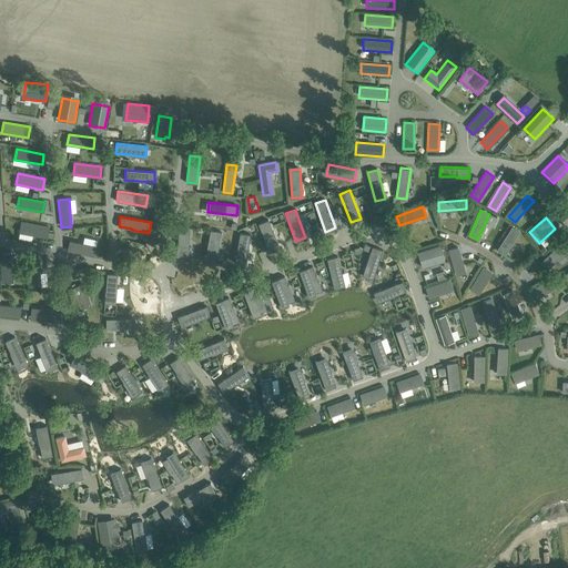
[(267,220),(259,223),(270,251),(279,247),(267,220)]
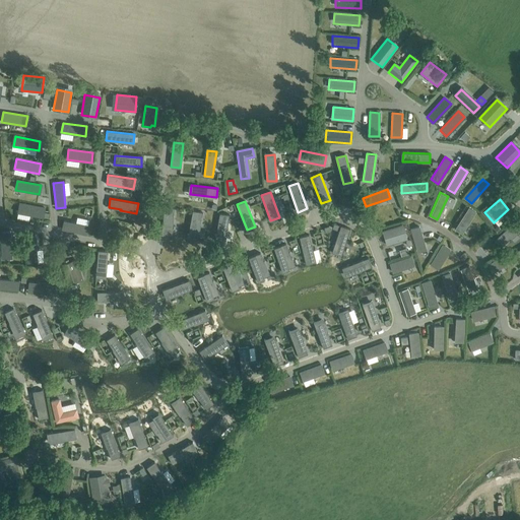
[(19,203),(17,213),(43,218),(45,208),(19,203)]
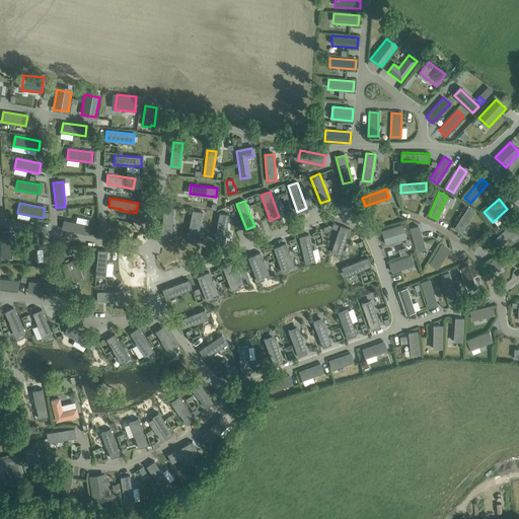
[(164,207),(162,235),(171,236),(174,209),(164,207)]
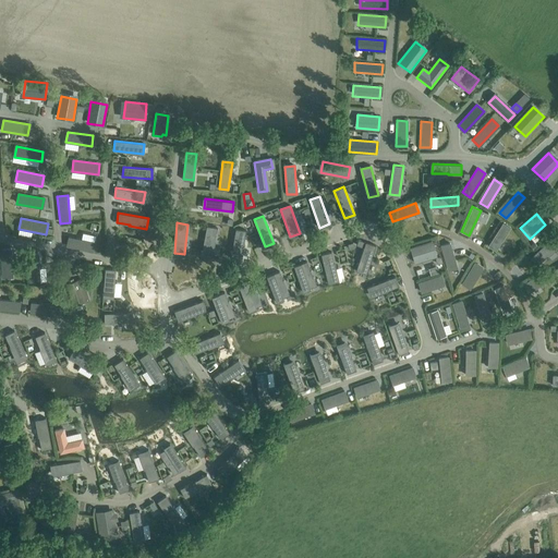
[(502,222),(487,246),(495,251),(510,228),(502,222)]
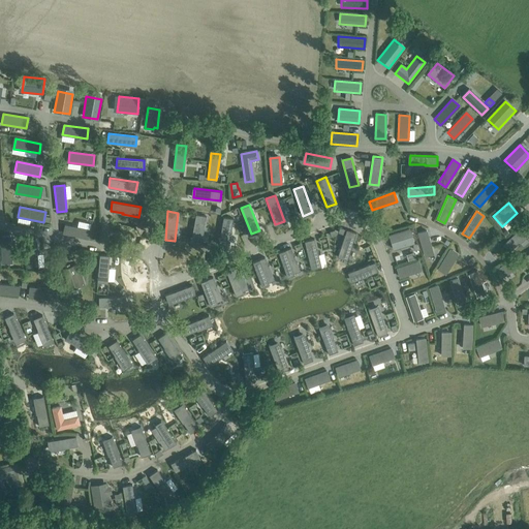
[(195,214),(191,241),(200,243),(206,216),(195,214)]
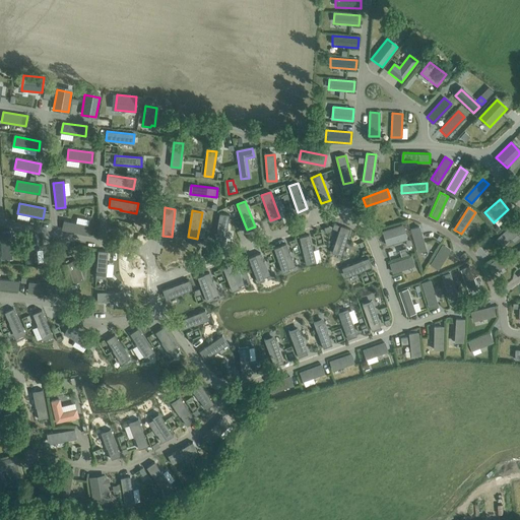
[(219,213),(215,240),(224,242),(229,214),(219,213)]
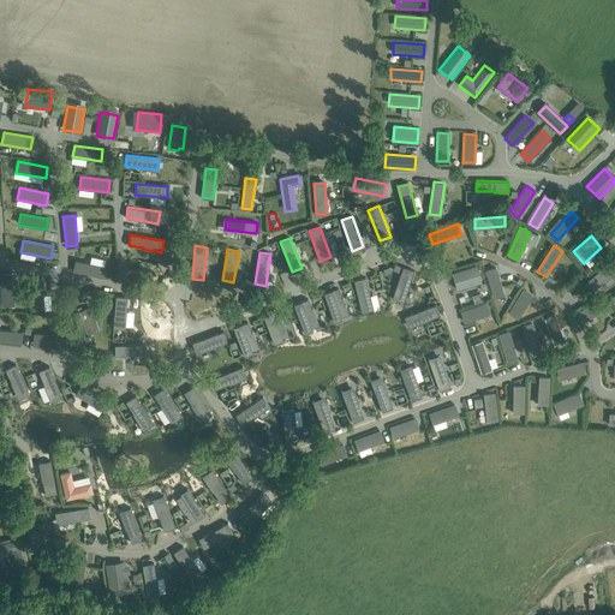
[(75,262),(72,272),(101,278),(103,268),(75,262)]
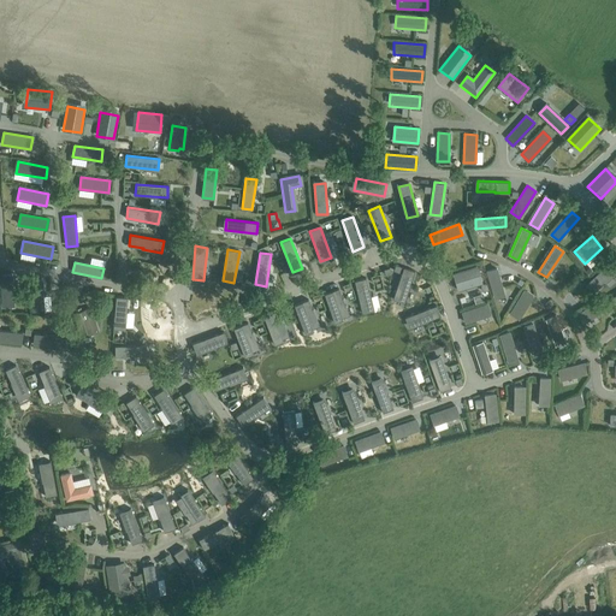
[(615,270),(610,264),(585,285),(592,294),(615,273),(615,270)]
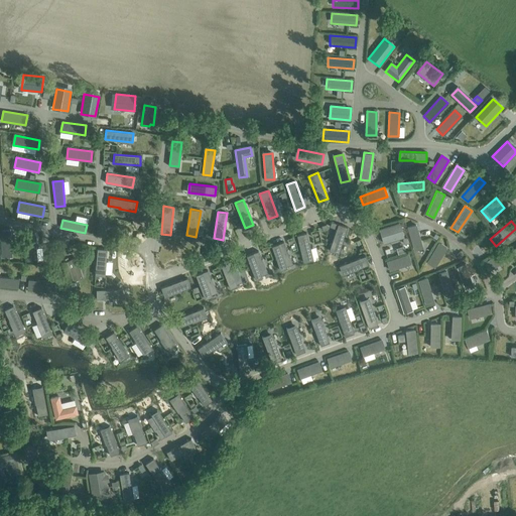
[(338,223),(330,247),(338,250),(342,237),(344,237),(347,226),(338,223)]
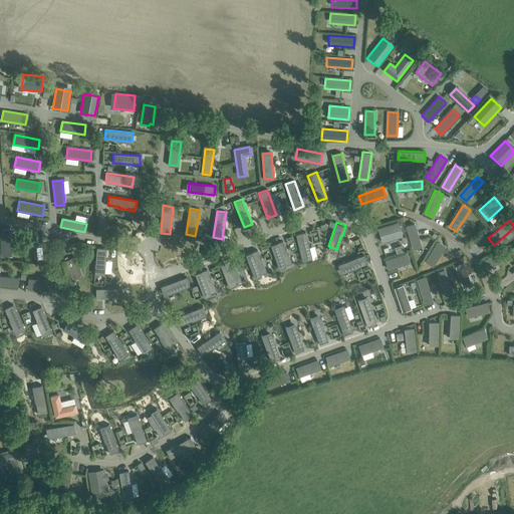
[(398,223),(376,229),(381,244),(402,237),(398,223)]
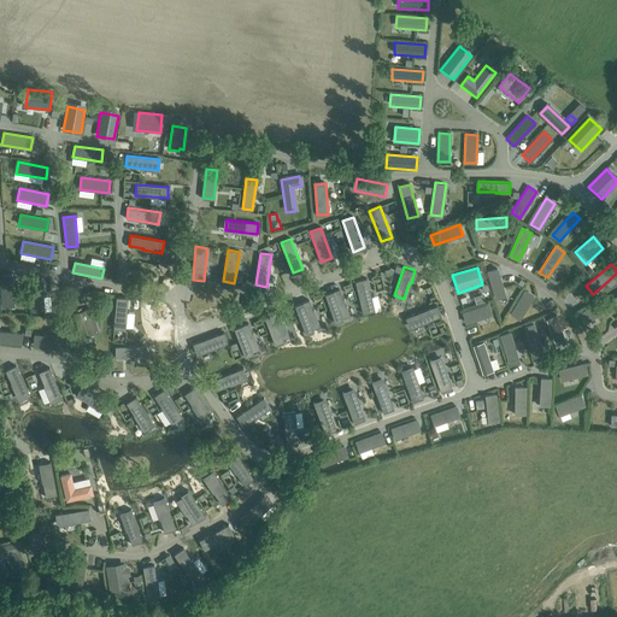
[(498,269),(487,271),(495,299),(505,295),(498,269)]
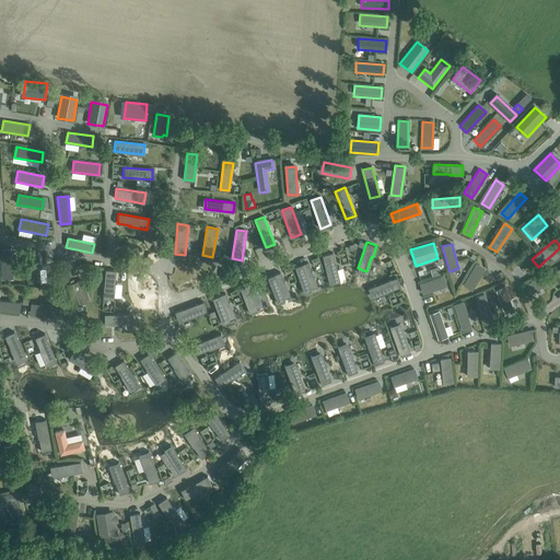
[(11,251),(0,251),(0,264),(1,280),(12,279),(11,251)]
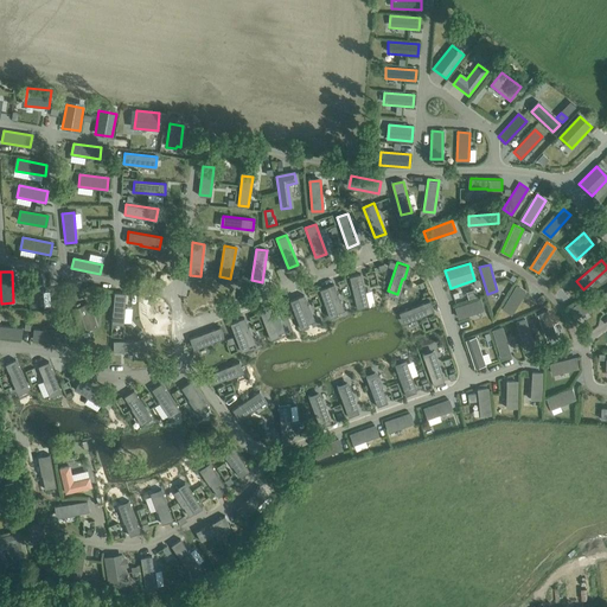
[(360,274),(350,276),(357,305),(366,302),(363,287),(364,287),(360,274)]
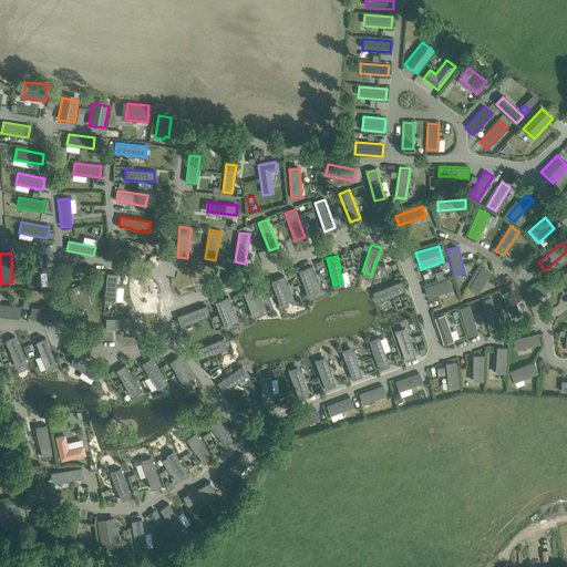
[(38,258),(27,259),(29,288),(40,287),(38,258)]
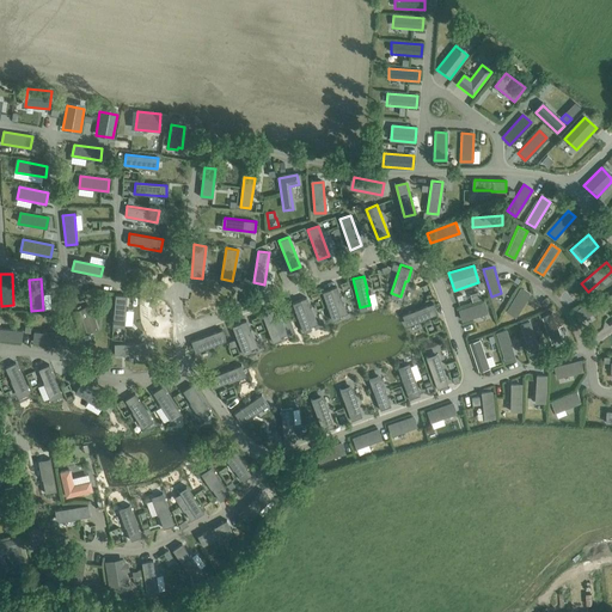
[(336,286),(323,291),(331,317),(341,313),(340,313),(346,311),(341,295),(340,295),(336,286)]
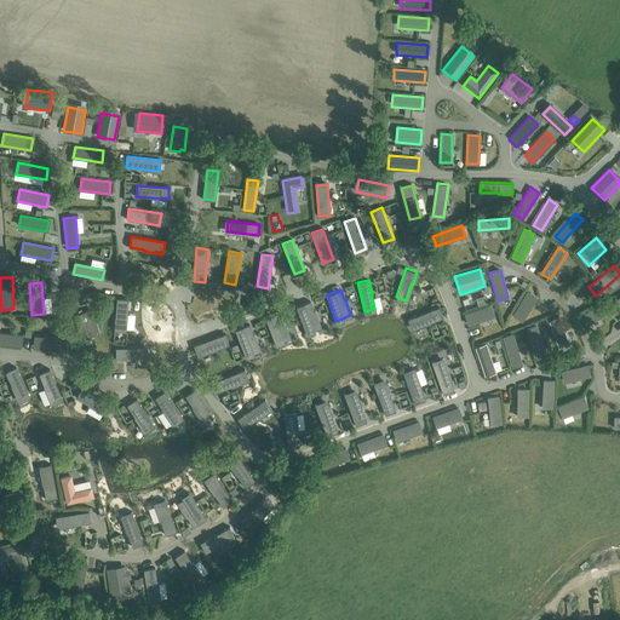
[(528,292),(512,315),(521,321),(537,298),(528,292)]
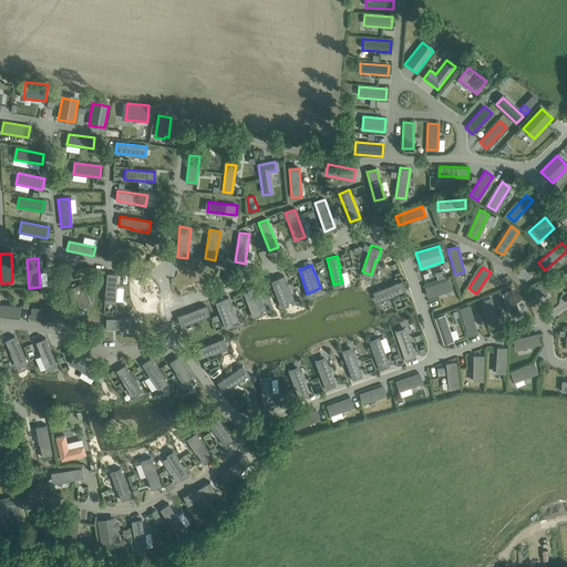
[(99,272),(89,277),(93,288),(102,284),(99,272)]
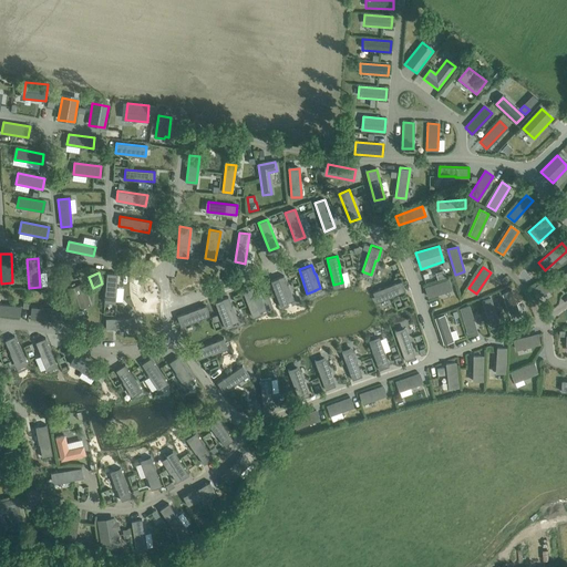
[(107,272),(105,301),(115,301),(117,274),(107,272)]
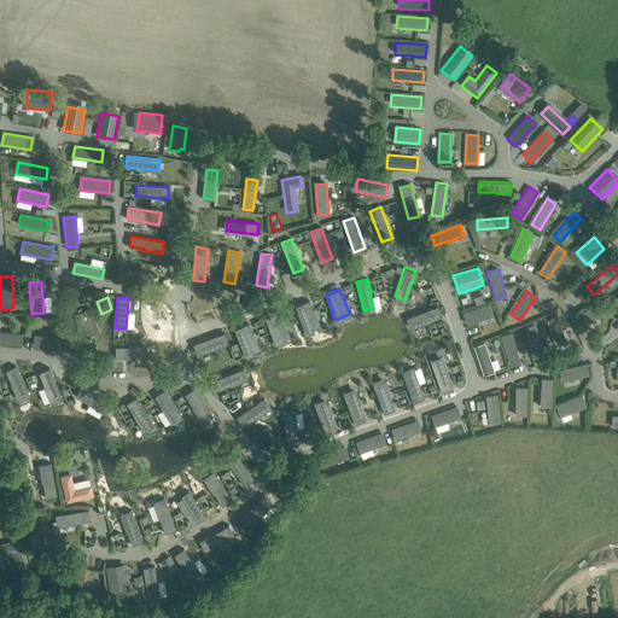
[(309,299),(295,304),(305,332),(314,328),(314,327),(320,325),(314,309),(313,310),(309,299)]
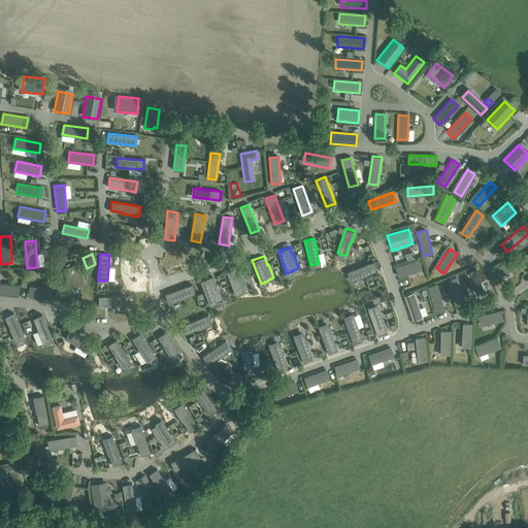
[(517,257),(496,269),(500,276),(521,264),(517,257)]
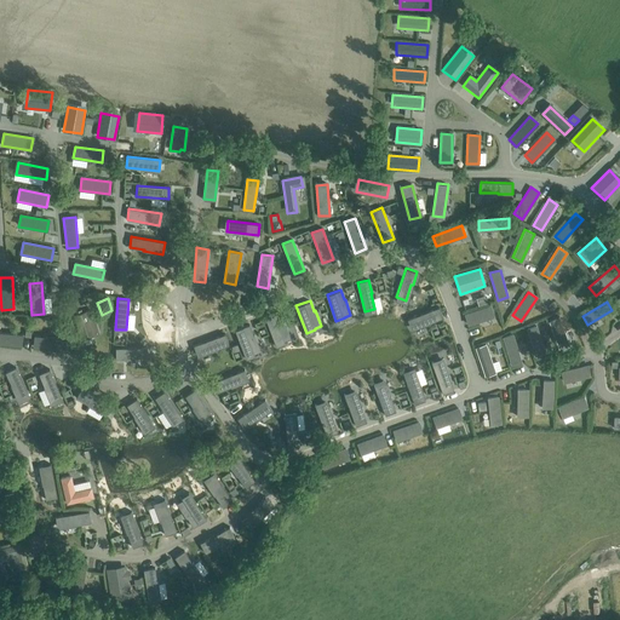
[(438,306),(409,317),(413,327),(429,321),(430,322),(443,317),(438,306)]
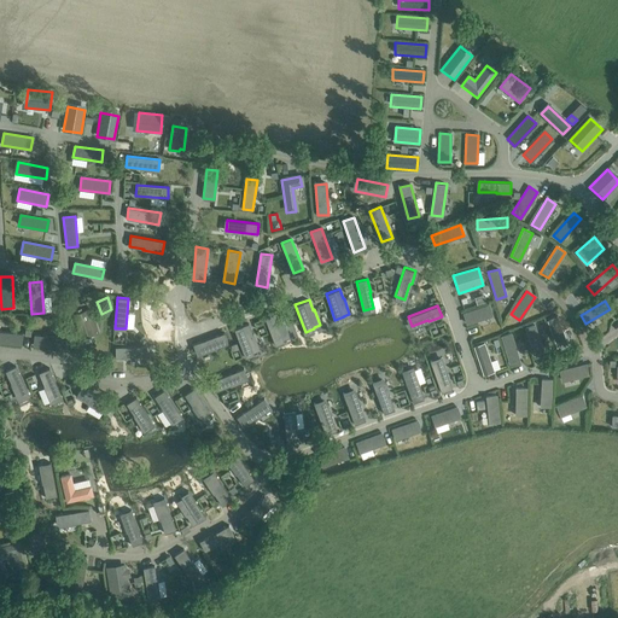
[(489,305),(462,314),(466,324),(493,315),(489,305)]
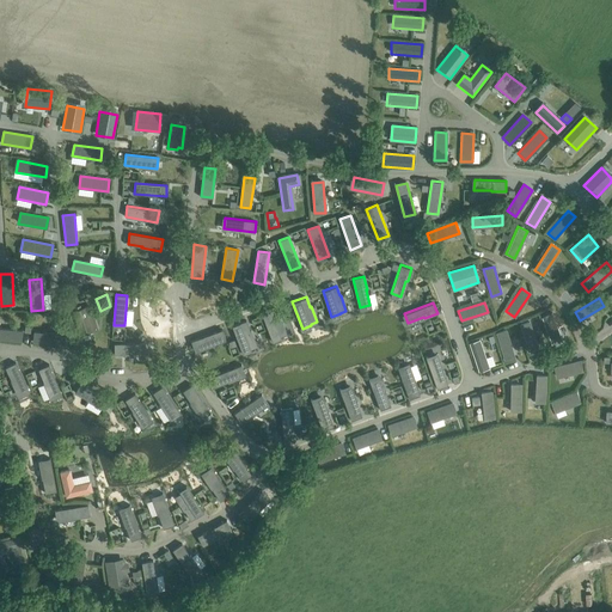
[(92,306),(74,312),(81,337),(101,331),(92,306)]
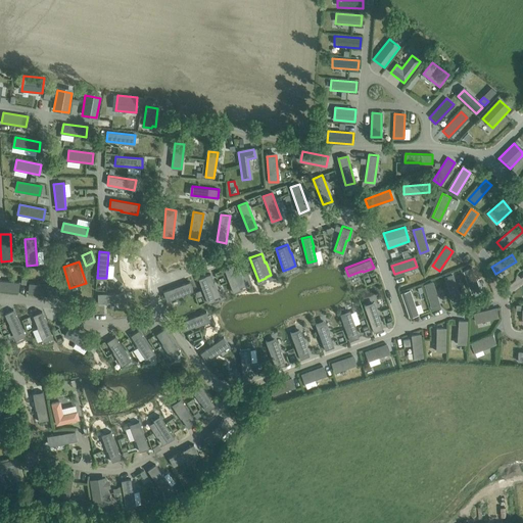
[(235,263),(224,267),(232,289),(239,286),(244,284),(239,271),(235,263)]
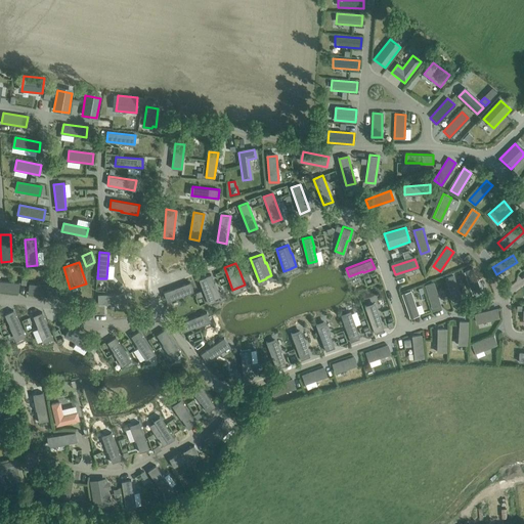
[(473,268),(465,272),(473,295),(481,292),(473,268)]
